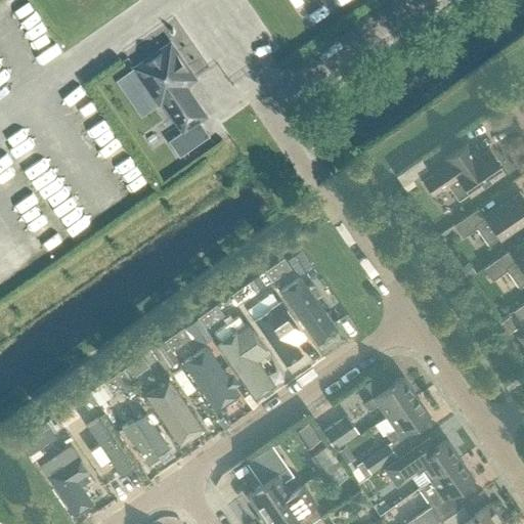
[(184,85),(194,78),(170,41),(118,77),(133,98),(148,88),(159,102),(162,100),(181,129),(168,139),(178,156),(209,134),(199,119),(205,115),(184,85)]
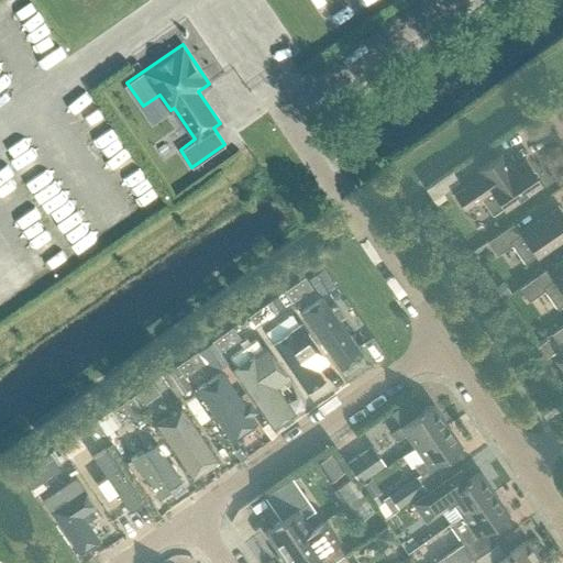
[(86,102),(91,113),(109,105),(103,94),(86,102)]
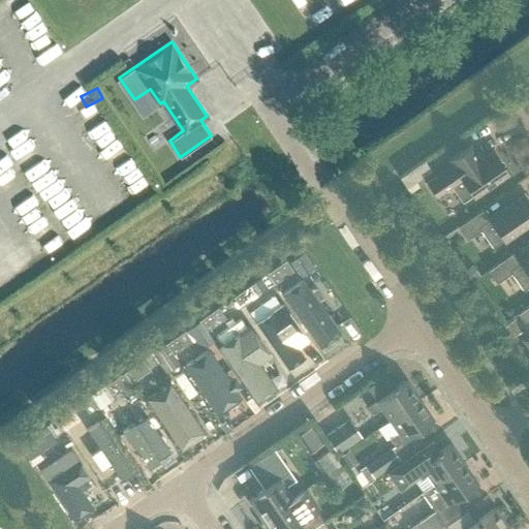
[(447,160),(452,165),(427,183),(435,195),(450,185),(462,203),(472,195),(473,197),(507,174),(492,152),(479,160),(469,145),(447,160)]
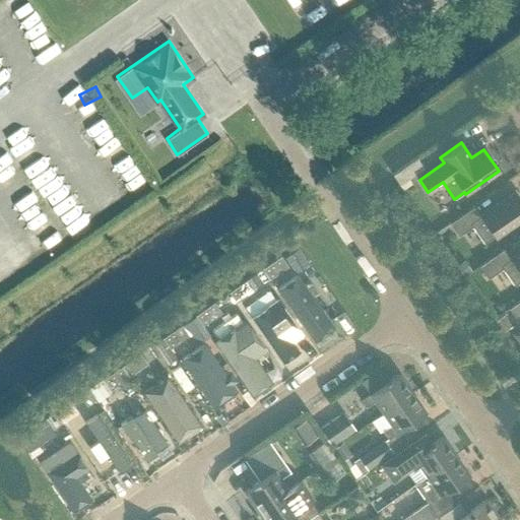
[(392,175),(402,190),(411,184),(407,178),(423,168),(415,157),(392,175)]
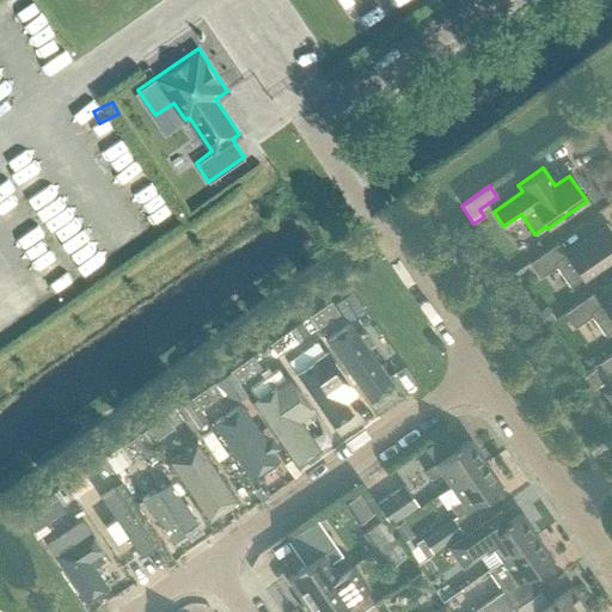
[(565,254),(557,243),(528,262),(539,277),(555,265),(569,286),(581,277),(582,279),(611,257),(611,237),(605,226),(565,254)]
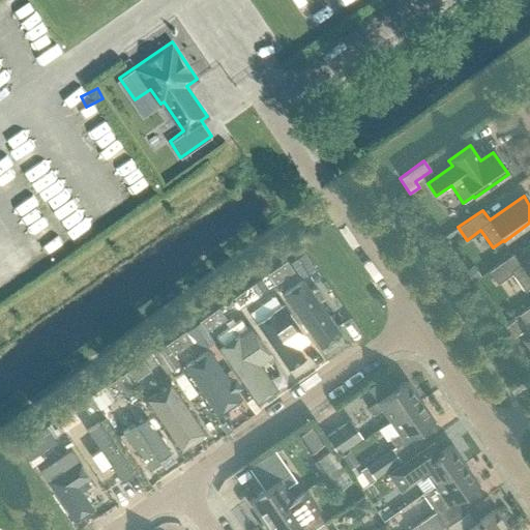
[(488,270),(497,284),(511,273),(524,291),(529,286),(529,256),(520,263),(512,253),(488,270)]
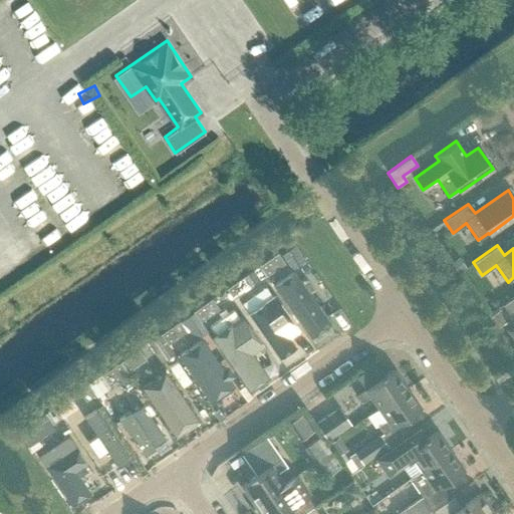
[(265,275),(284,262),(277,252),(259,265),(265,275)]
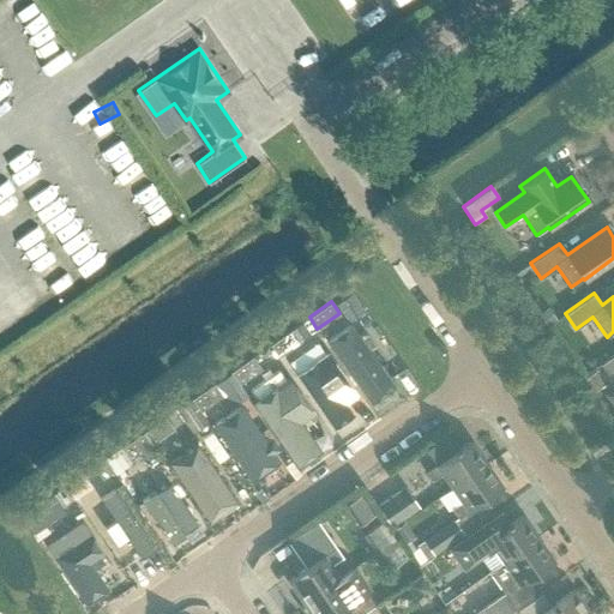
[(546,307),(537,313),(547,326),(555,320),(546,307)]
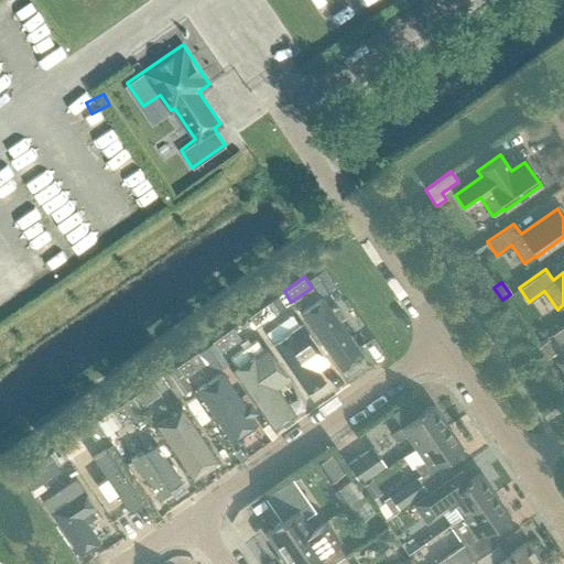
[(321,299),(300,314),(340,370),(361,355),(321,299)]
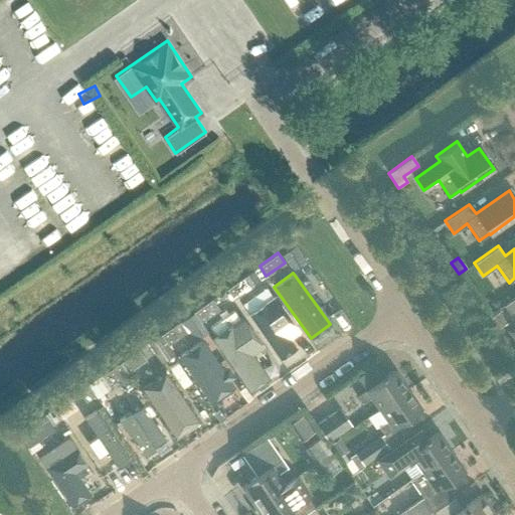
[(233,299),(251,286),(244,276),(226,289),(233,299)]
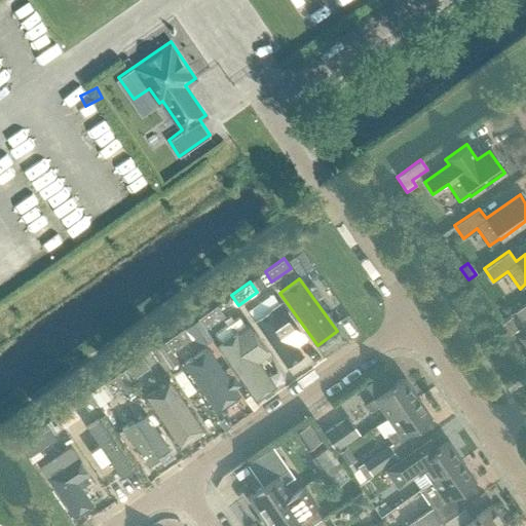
[(277,359),(301,342),(270,299),(247,315),(277,359)]
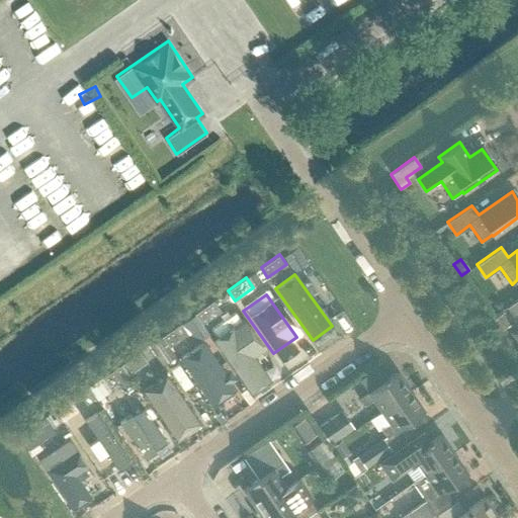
[(517,297),(506,307),(515,320),(517,317),(517,297)]
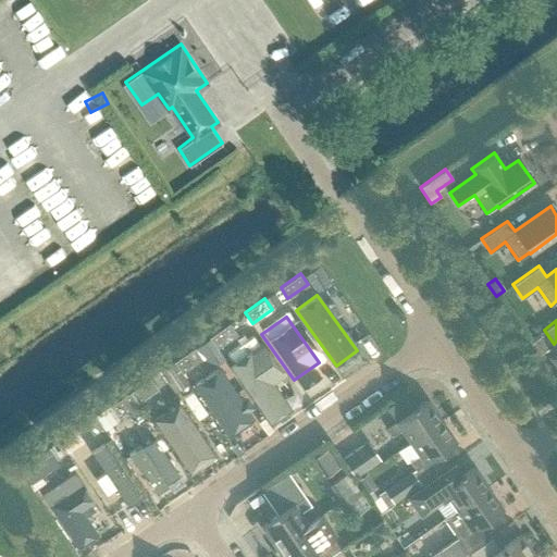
[(229,323),(209,337),(217,348),(236,334),(229,323)]
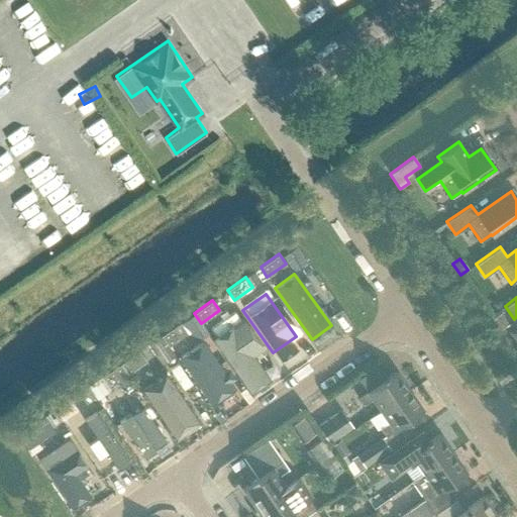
[(499,328),(507,322),(500,312),(492,317),(499,328)]
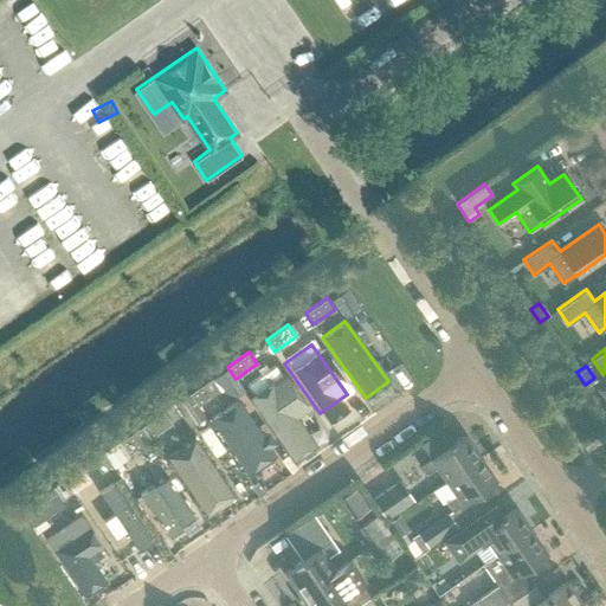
[(214,379),(231,401),(244,393),(227,369),(214,379)]
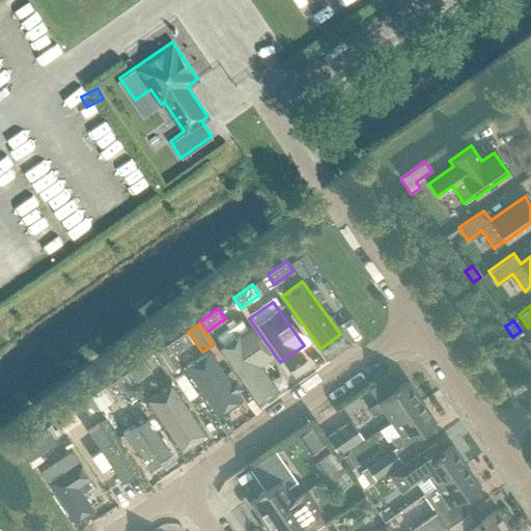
[(259,408),(278,395),(262,372),(272,366),(247,330),(219,348),(259,408)]
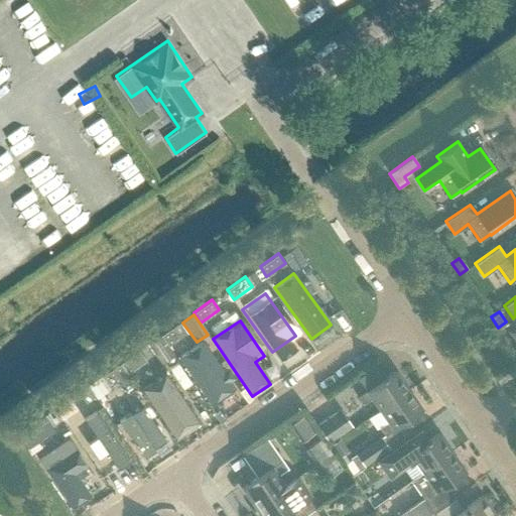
[(179,323),(154,340),(168,360),(174,355),(167,345),(186,332),(179,323)]
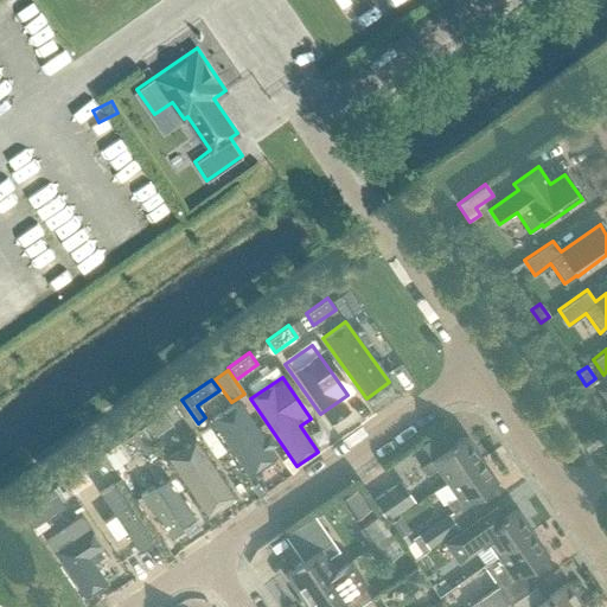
[(181,400),(164,411),(145,425),(141,427),(149,439),(181,416),(190,429),(198,423),(181,400)]
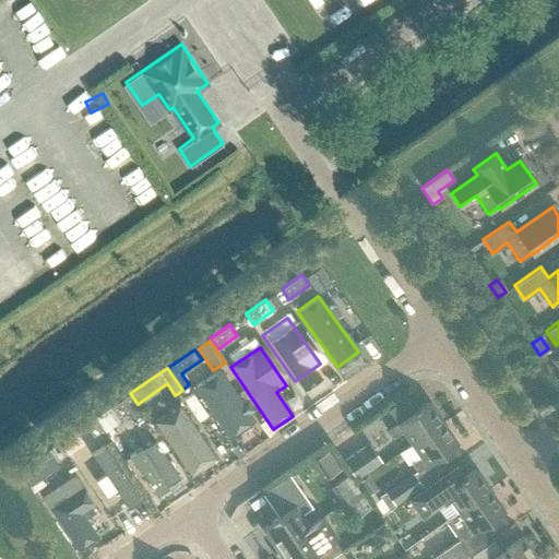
[(226,439),(246,427),(213,377),(193,390),(226,439)]
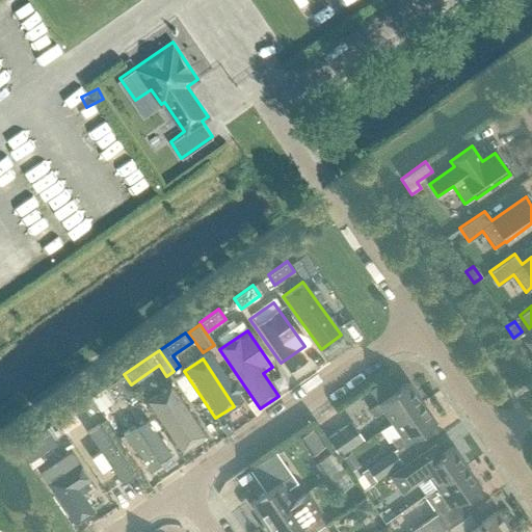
[(111,398),(131,384),(124,374),(104,388),(111,398)]
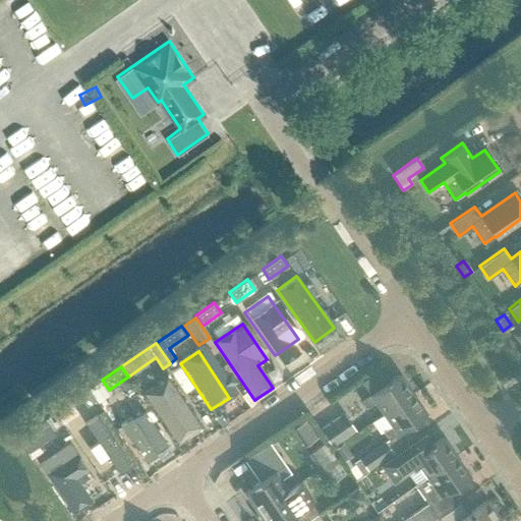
[(383,413),(412,393),(399,373),(361,400),(366,408),(374,402),(383,413)]
